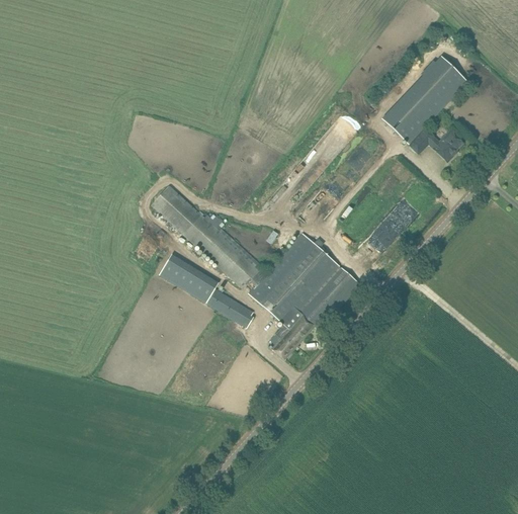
[(441,54),(382,116),(408,142),(467,79),(441,54)]
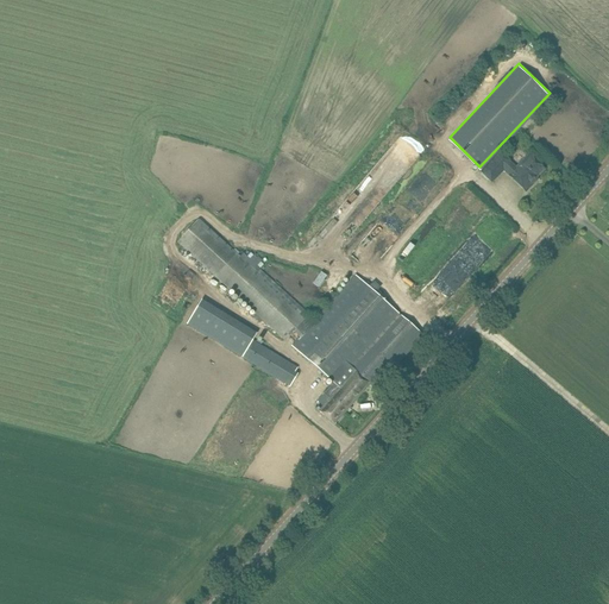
[(482,168),(491,177),(503,165),(526,187),(533,180),(532,177),(544,164),(528,151),(514,165),(508,159),(510,158),(500,148),(482,168)]
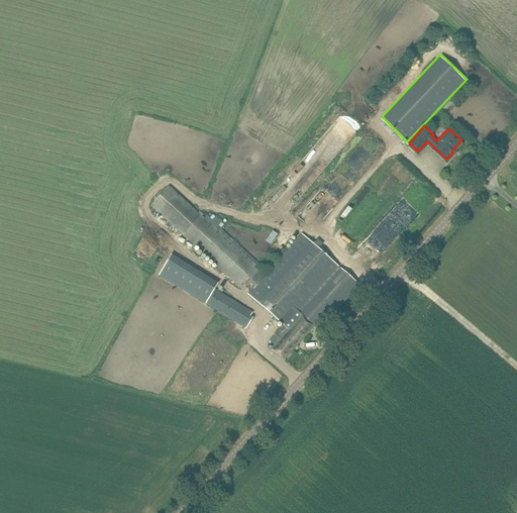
[(169,183),(150,202),(242,285),(260,266),(169,183)]
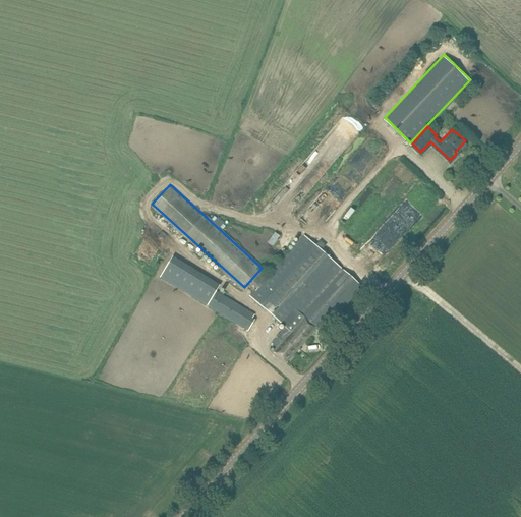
[(280,247),(287,237),(274,228),(267,237),(280,247)]
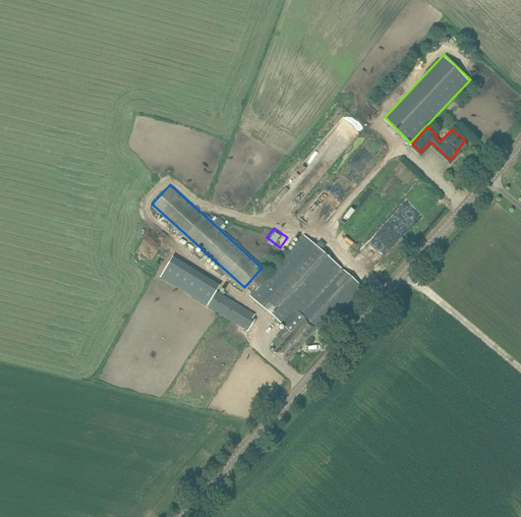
[(314,241),(304,232),(250,293),(285,324),(277,333),(282,337),(273,347),(286,359),(316,326),(321,329),(361,283),(322,246),(326,241),(320,236),(314,241)]
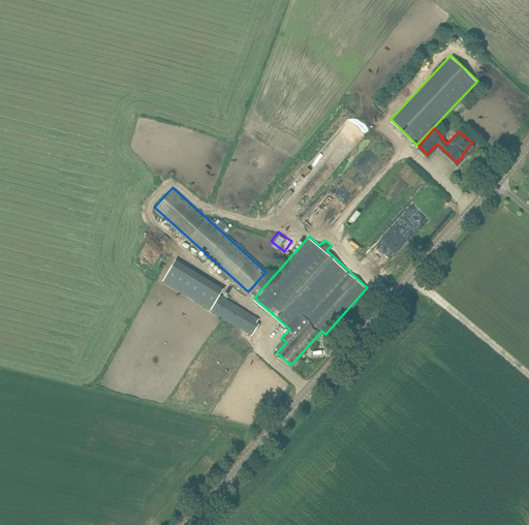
[(175,257),(162,277),(252,332),(260,317),(219,292),(222,286),(175,257)]
